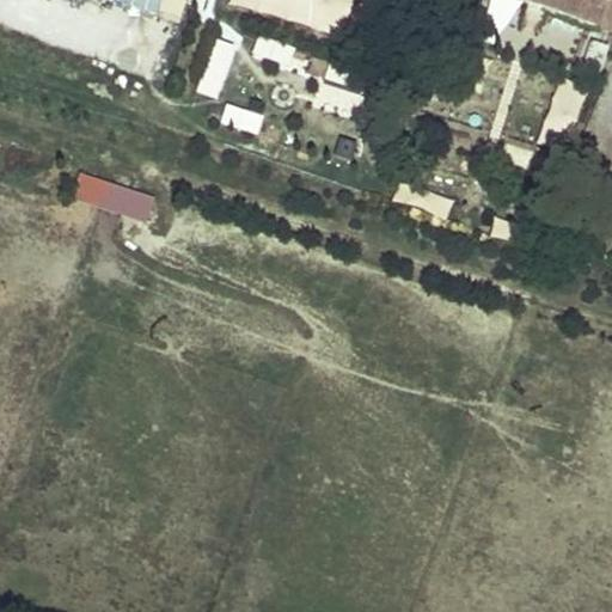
[(117,0),(179,20),(185,0),(117,0)]
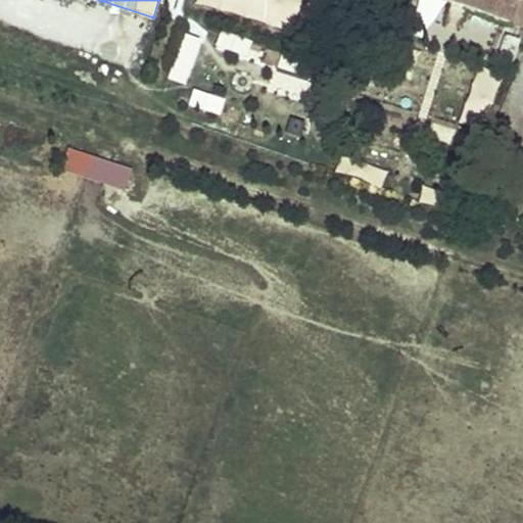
[(522,0),(438,0),(522,29),(522,0)]
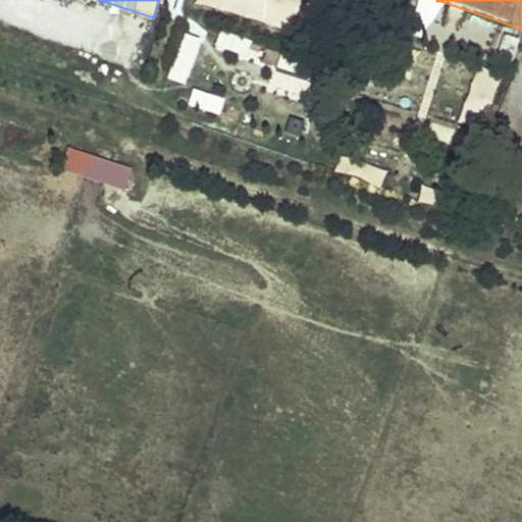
[(221,30),(216,46),(279,67),(284,50),(221,30)]
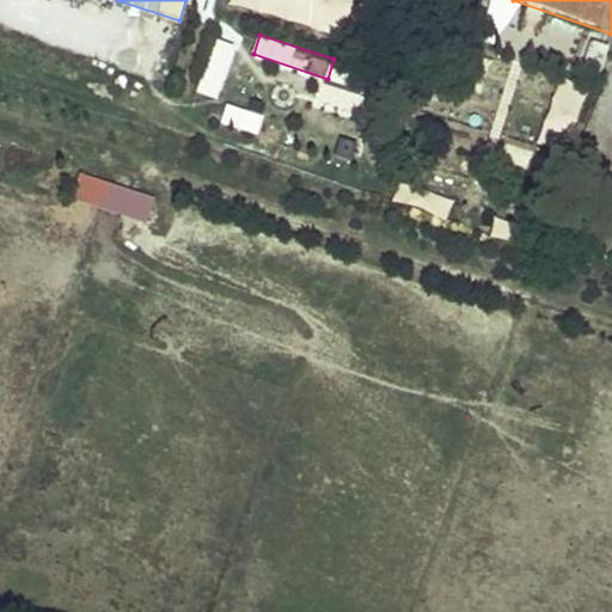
[(216,37),(197,92),(218,99),(237,44),(216,37)]
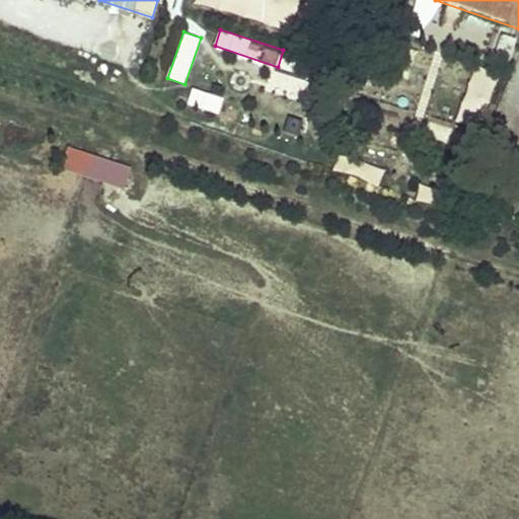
[(188,105),(221,114),(225,96),(192,88),(188,105)]
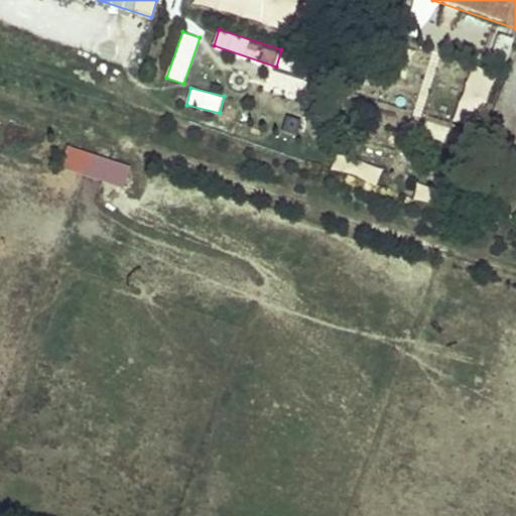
[(62,166),(124,187),(131,165),(70,144),(62,166)]
